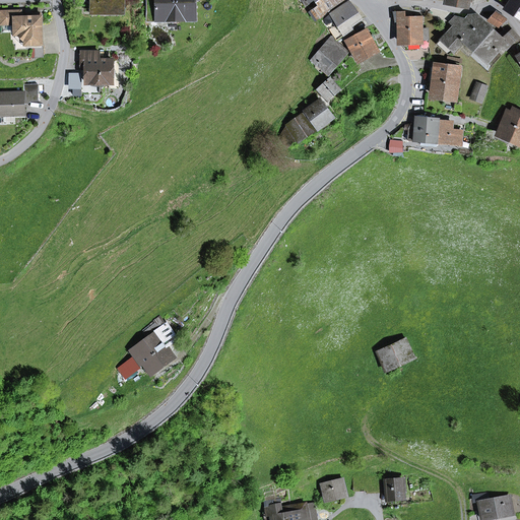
[(106,12),(106,9),(124,9),(123,0),(92,0),(92,12),(106,12)]
